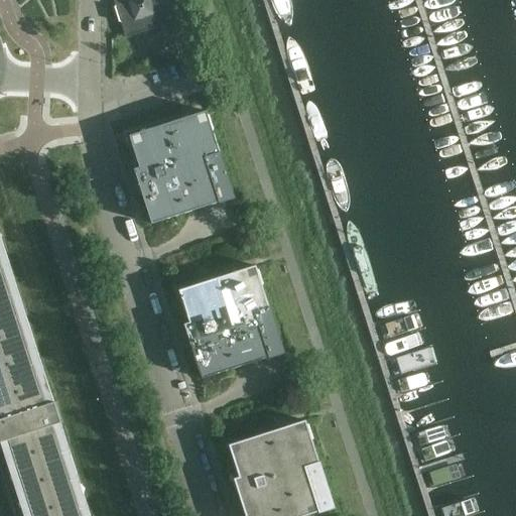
[(115,0),(126,36),(168,22),(163,6),(177,2),(176,0),(115,0)]
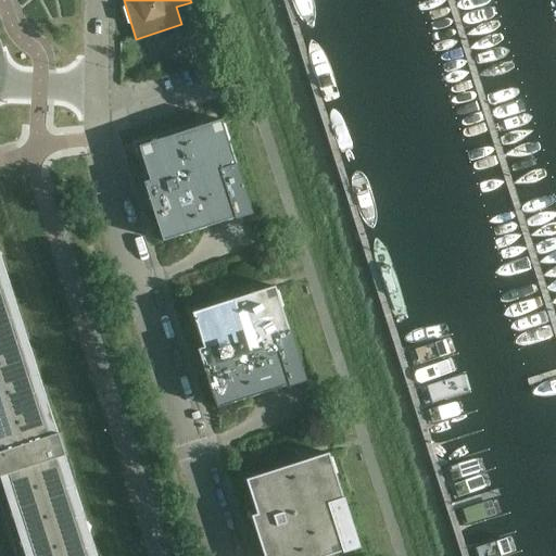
[(234,219),(252,214),(222,121),(139,148),(150,181),(144,184),(163,242),(234,219)]
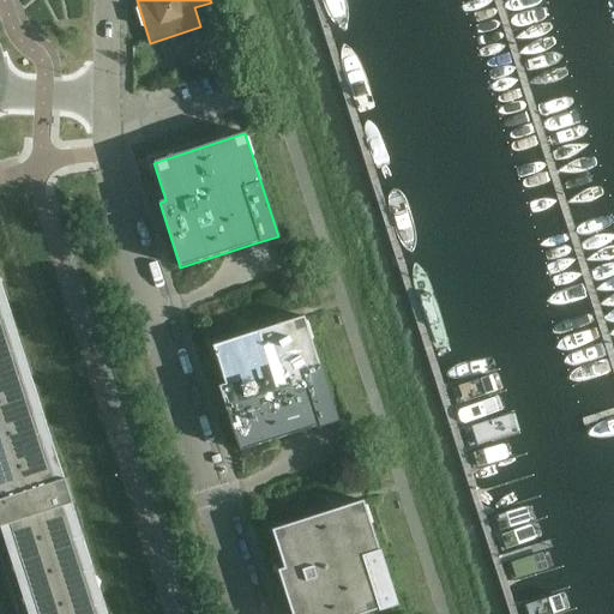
[(0,569),(14,613),(97,613),(64,507),(73,504),(66,480),(55,482),(0,311),(0,569)]
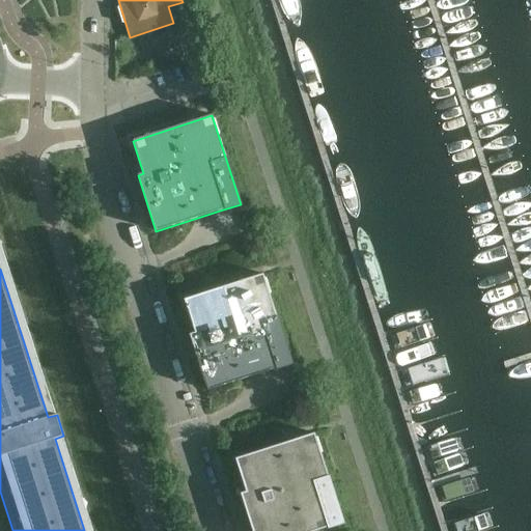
[(289,362),(288,360),(276,320),(278,320),(263,274),(185,300),(195,333),(189,334),(207,390),(275,368),(280,367),(279,366),(289,362)]
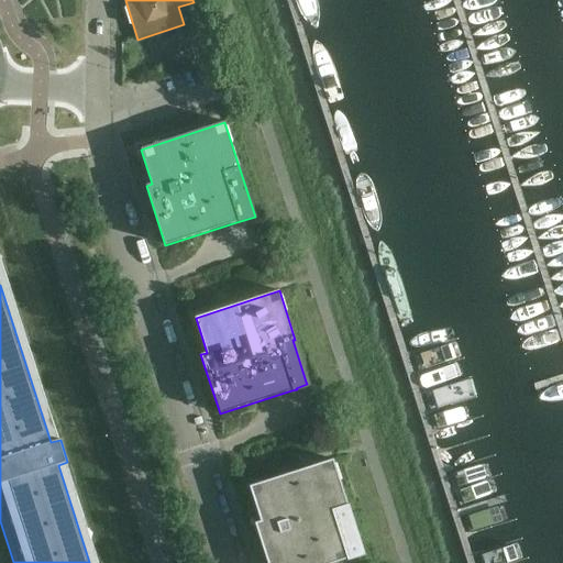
[(333,460),(263,483),(250,486),(261,521),(255,523),(267,562),(334,562),(345,560),(351,558),(351,556),(361,553),(346,509),(349,508),(333,460)]
